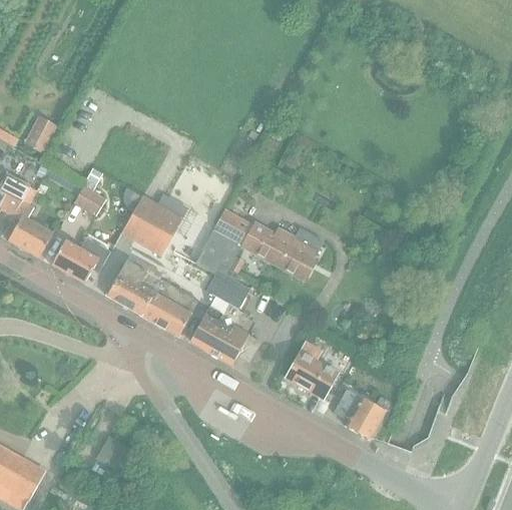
[(55,126),(39,118),(27,141),(42,149),(55,126)]
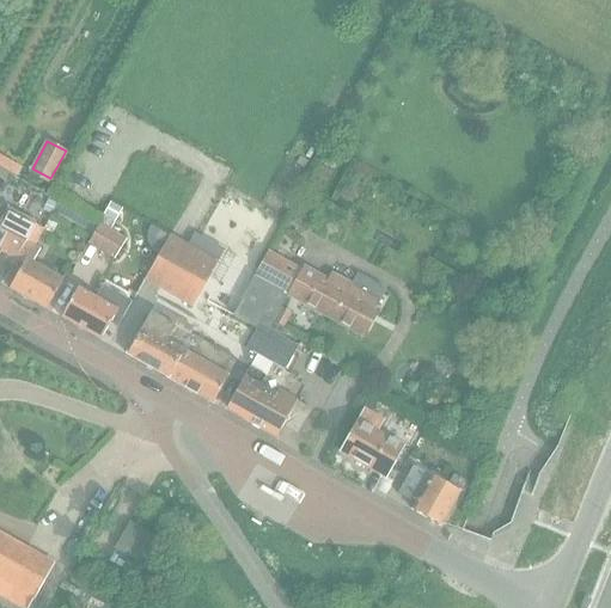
[(0,247),(1,247),(16,256),(35,221),(7,206),(0,217),(0,247)]
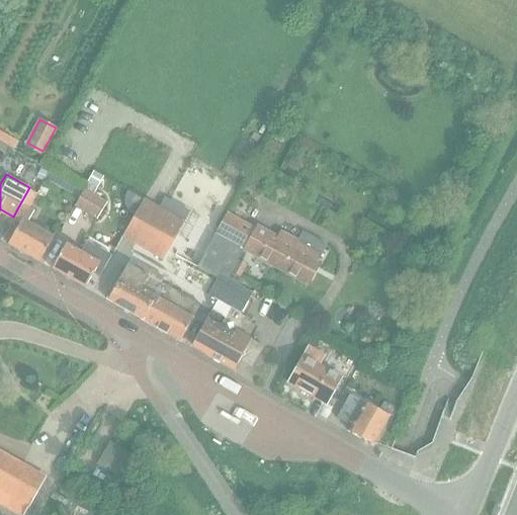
[(29,187),(13,217),(19,220),(7,241),(38,259),(53,234),(27,220),(33,208),(28,206),(36,191),(29,187)]
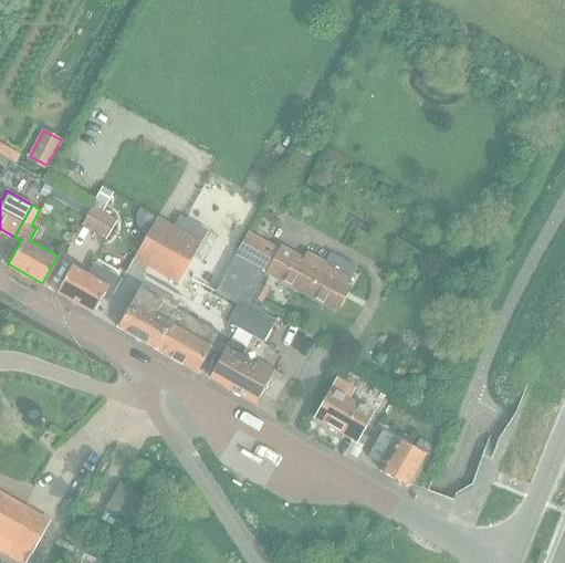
[(134,253),(144,236),(92,205),(81,222),(134,253)]
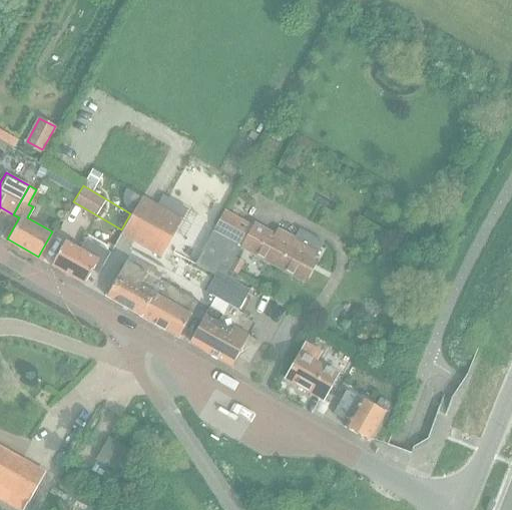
[(142,194),(131,213),(121,231),(161,255),(182,217),(142,194)]
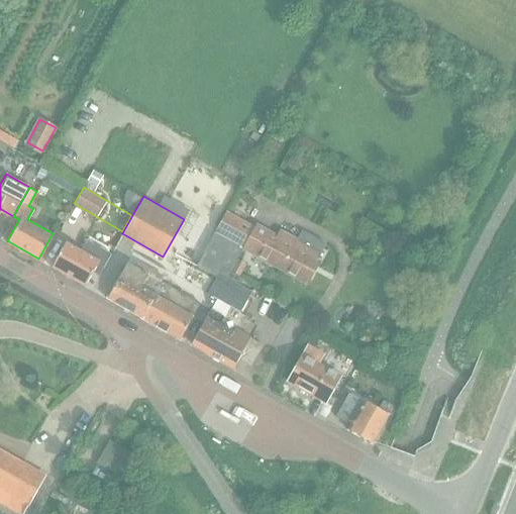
[(226,209),(215,229),(243,245),(307,281),(318,261),(315,259),(320,250),(283,229),(280,235),(255,222),(253,225),(226,209)]
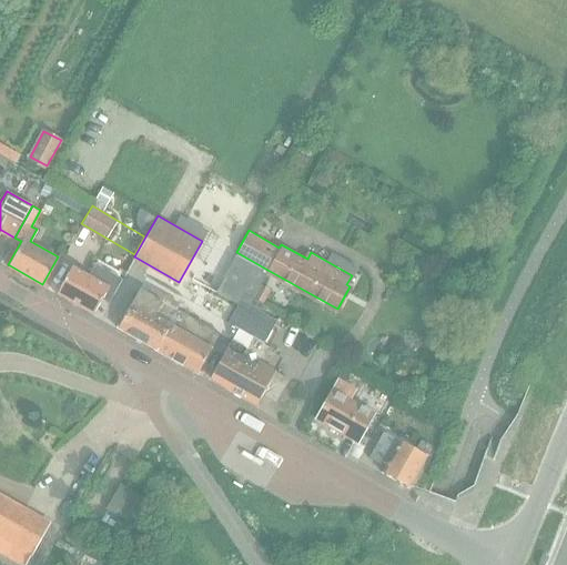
[(236,252),(215,290),(238,302),(241,298),(244,290),(253,295),(261,282),(267,270),(236,252)]
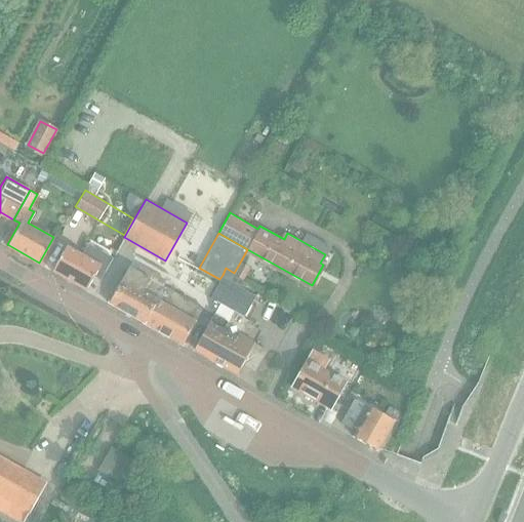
[(86,289),(101,264),(67,244),(52,270),(86,289)]
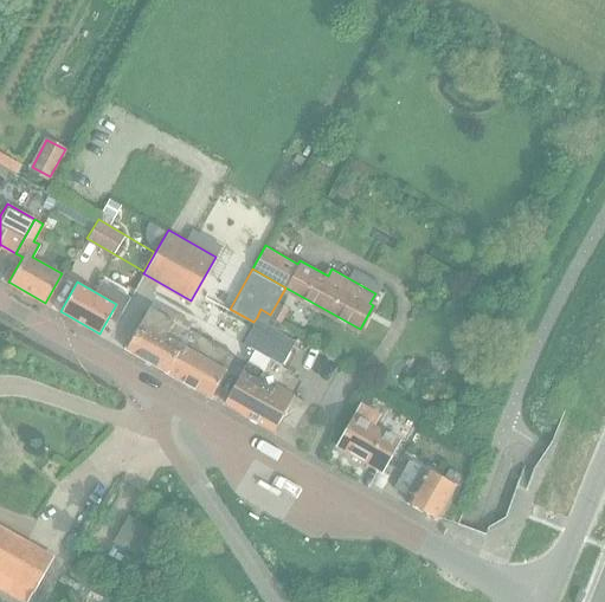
[(278,301),(270,315),(281,321),(289,306),(278,301)]
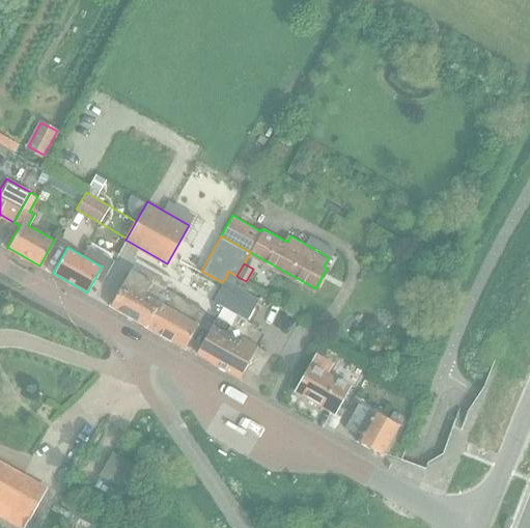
[(144,325),(146,326),(168,288),(165,286),(167,282),(142,268),(139,273),(131,269),(110,304),(145,324),(144,325)]
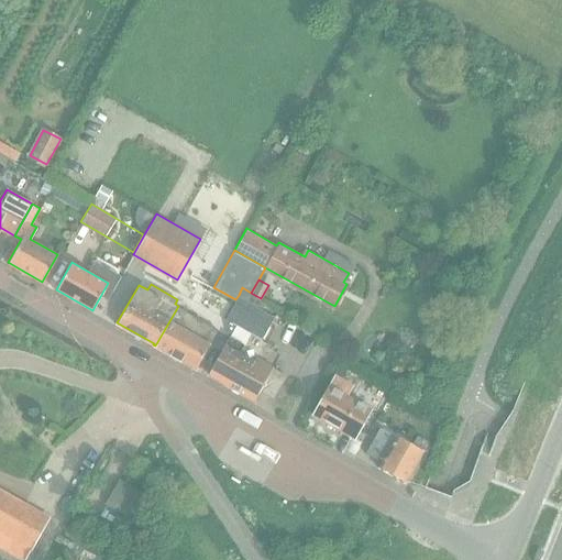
[(262,339),(274,315),(239,295),(235,299),(226,318),(262,339)]
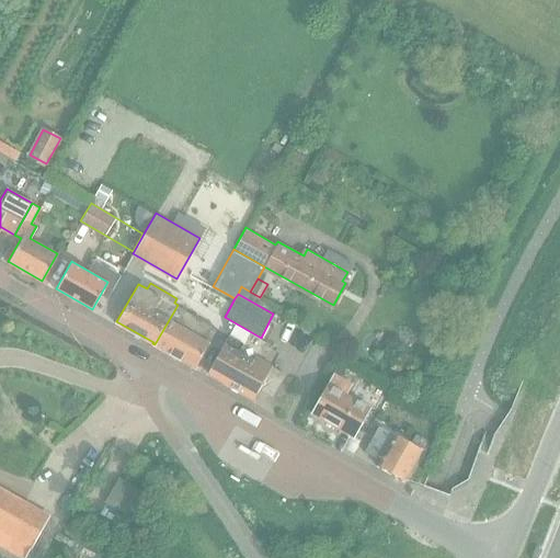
[(178,305),(155,344),(193,366),(217,327),(178,305)]
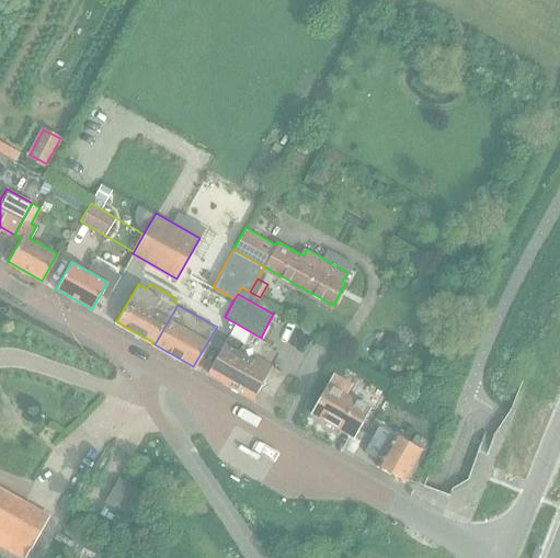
[(229,333),(224,342),(208,371),(221,378),(220,380),(253,398),(259,388),(272,395),(285,373),(253,354),(251,357),(239,350),(243,341),(229,333)]
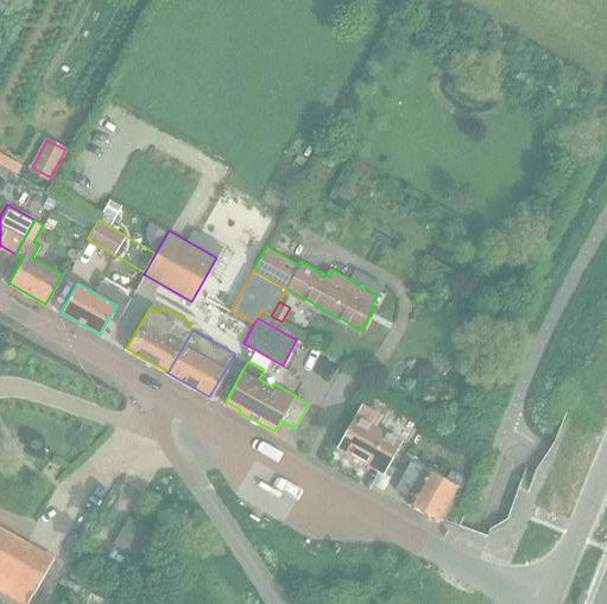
[(339,445),(353,453),(384,470),(400,442),(374,426),(380,414),(361,404),(339,445)]
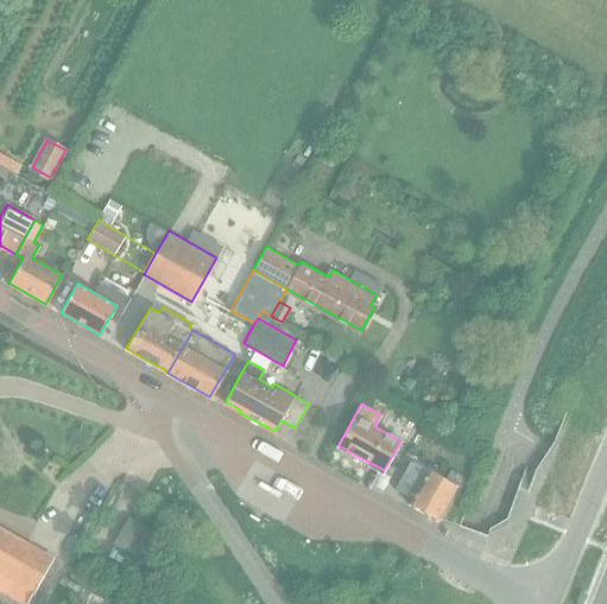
[(437,519),(462,475),(455,471),(450,482),(411,459),(396,487),(413,497),(409,503),(437,519)]
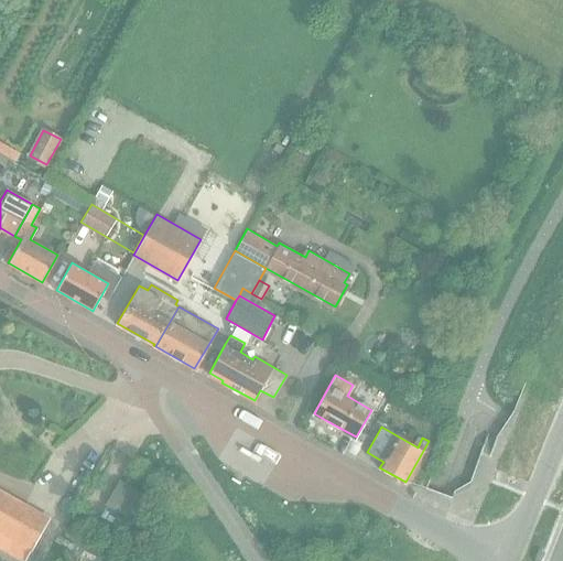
[(132,519),(147,495),(119,478),(105,504),(132,519)]
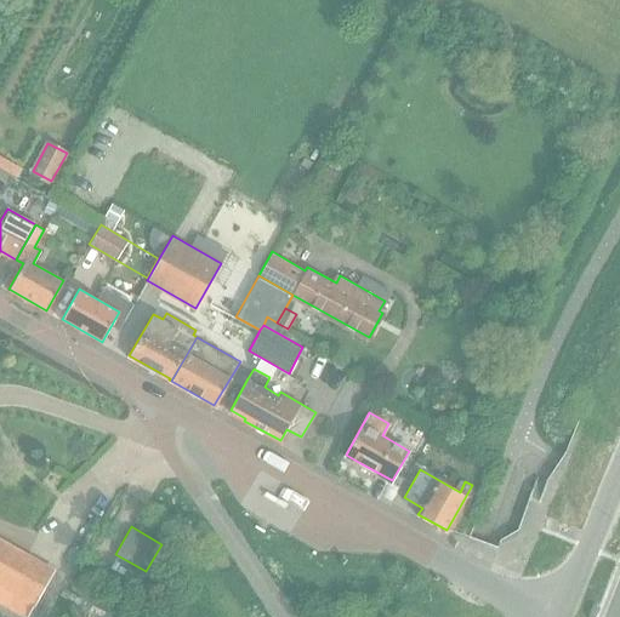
[(13,592),(34,603),(35,616),(43,616),(52,570),(0,540),(0,600),(6,604),(13,592)]
